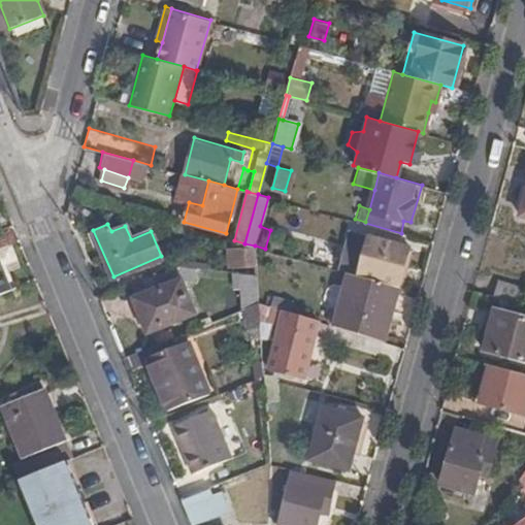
[(369,234),(347,227),(335,268),(347,271),(358,274),(369,234)]
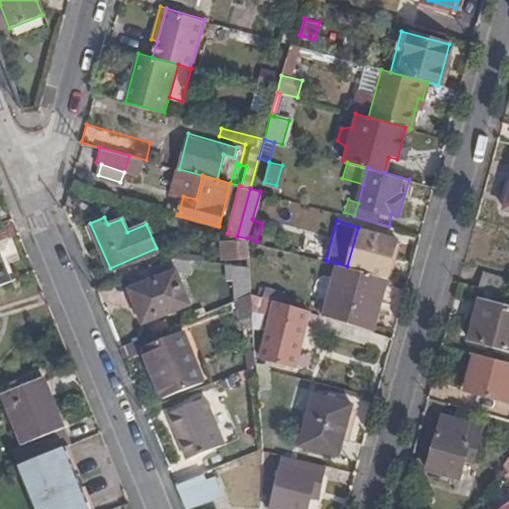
[(347,266),(386,276),(396,238),(358,227),(347,266)]
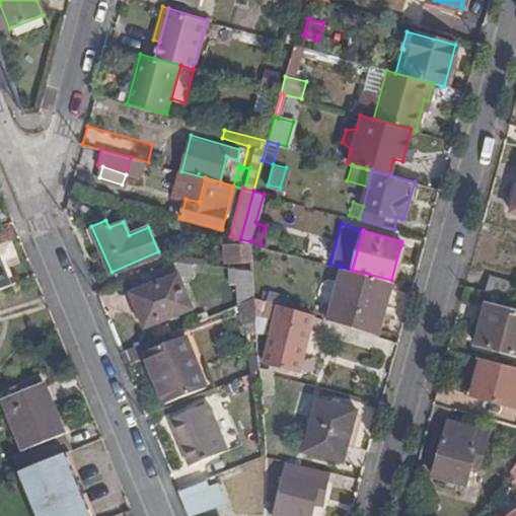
[(251,260),(250,241),(224,242),(224,261),(251,260)]
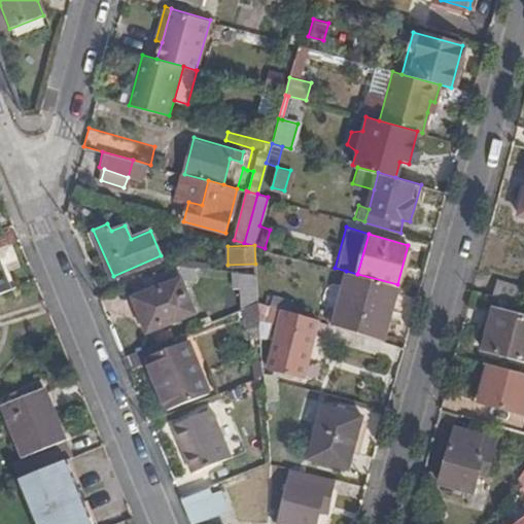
[(0,291),(10,287),(2,268),(0,262),(0,291)]
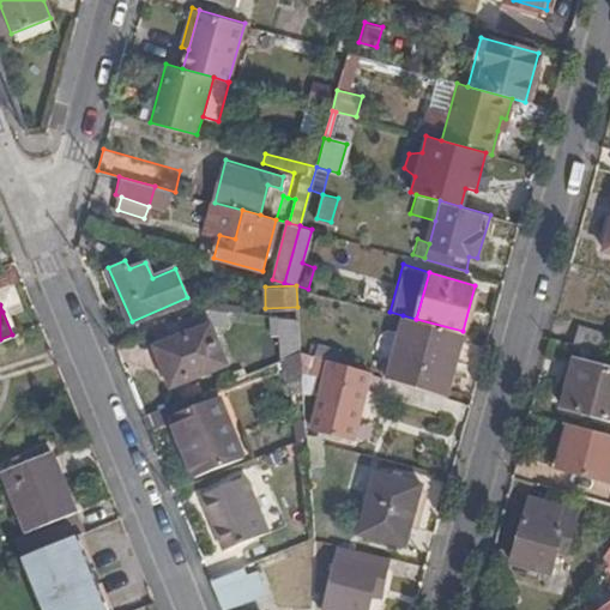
[(213,308),(151,330),(171,384),(227,363),(211,325),(225,324),(227,309),(213,308)]
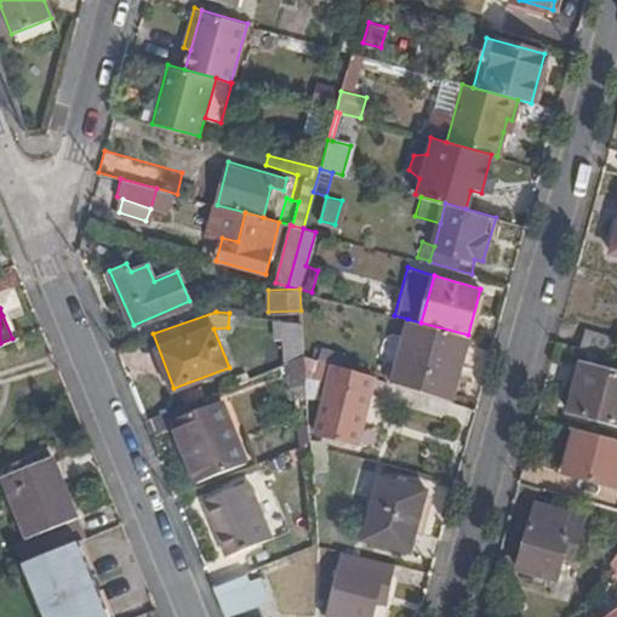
[(18,336),(9,313),(3,315),(12,338),(18,336)]
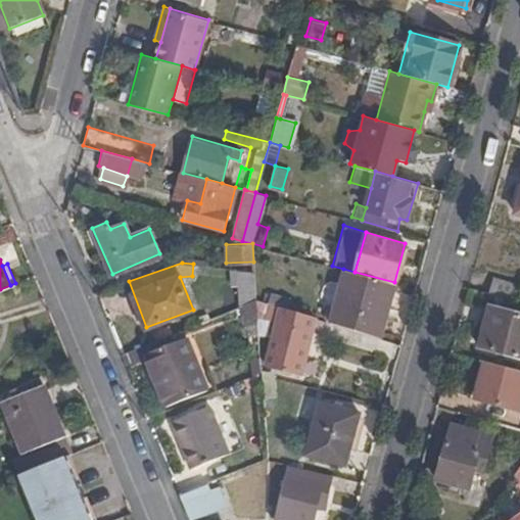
[(225,284),(226,311),(239,306),(255,299),(255,298),(253,271),(208,266),(206,278),(230,278),(230,284),(225,284)]
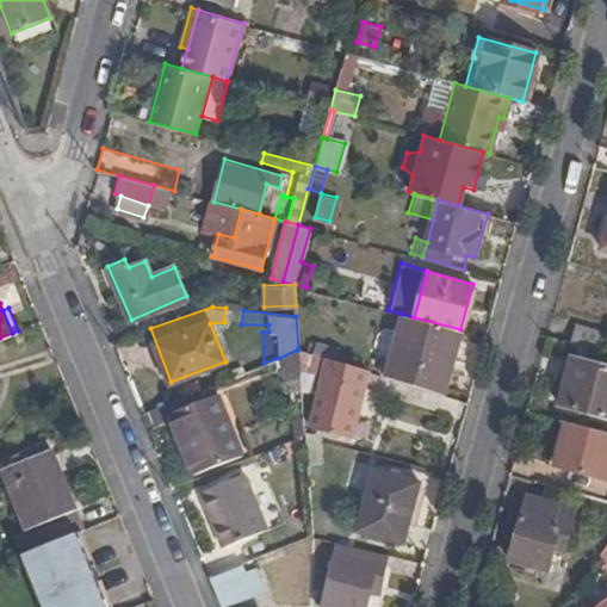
[(454,359),(462,330),(460,329),(414,317),(401,314),(385,376),(439,392),(448,358),(454,358),(454,359)]
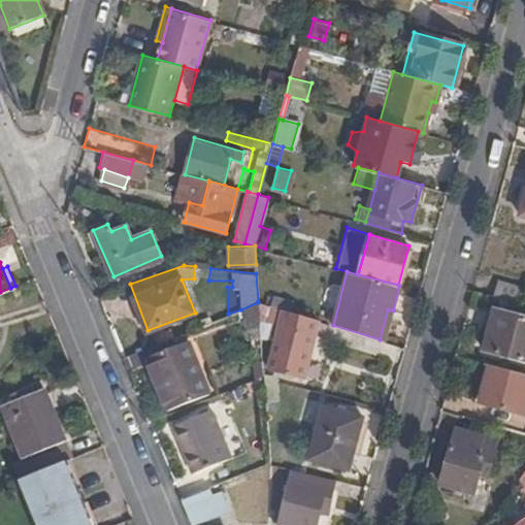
[(524,287),(498,280),(494,295),(523,303),(524,292),(524,287)]
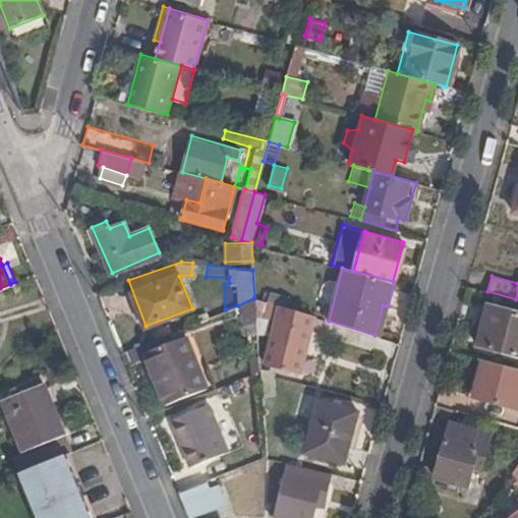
[(256,321),(260,355),(260,365),(297,377),(309,314),(254,297),(254,298),(256,321)]
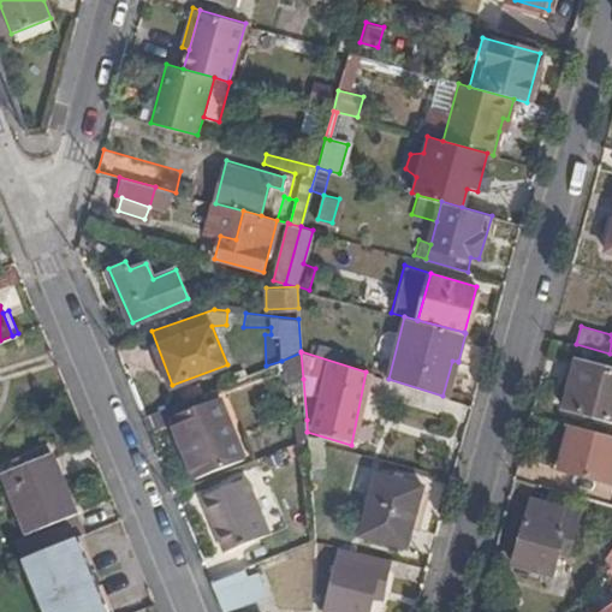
[(303,379),(301,352),(281,361),(289,382),(303,379)]
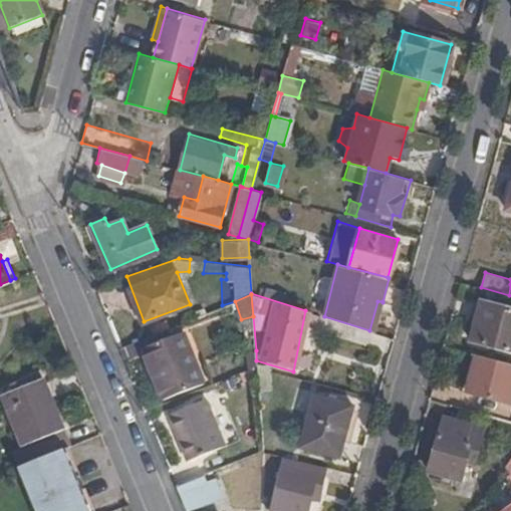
[(510,307),(480,300),(470,338),(510,348),(510,307)]
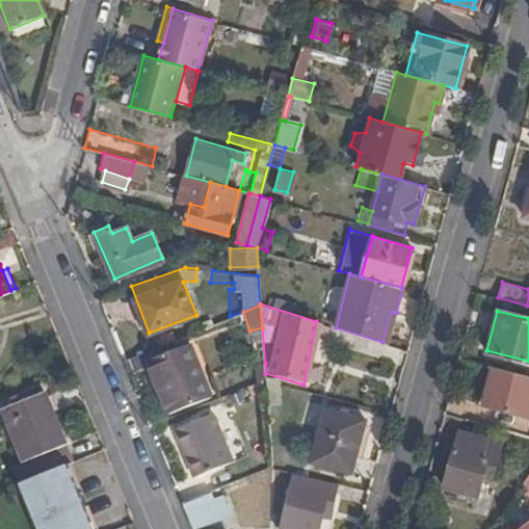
[(382,342),(387,344),(396,312),(391,312),(382,342)]
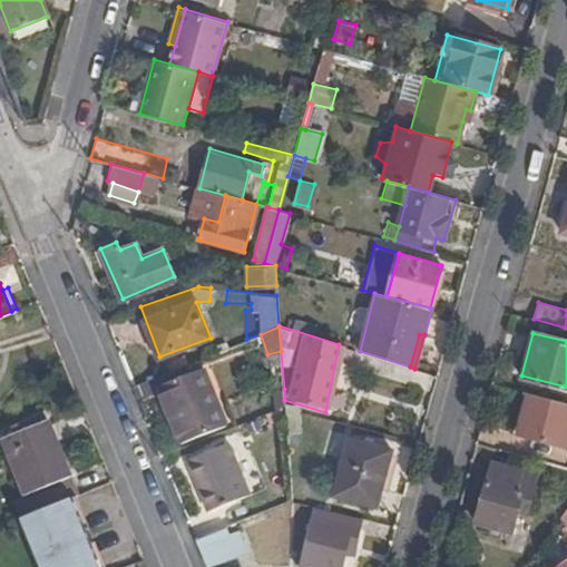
[(186,362),(134,382),(139,398),(157,392),(156,389),(162,387),(175,416),(169,419),(178,441),(216,427),(206,404),(214,400),(201,368),(192,372),(186,362)]
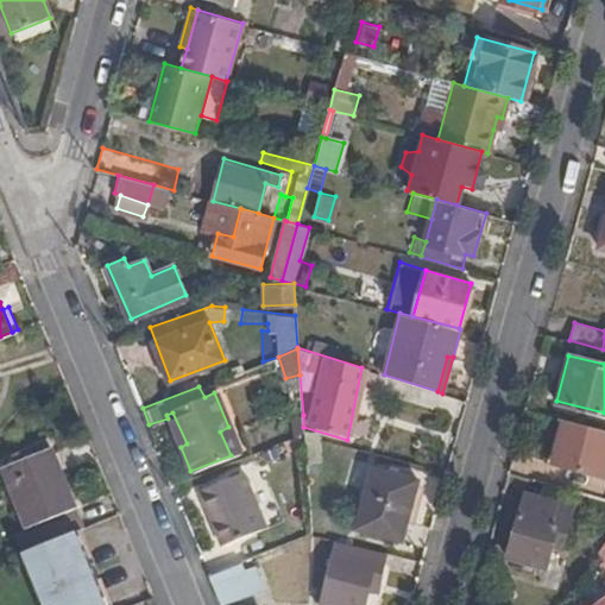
[(166,415),(168,418),(181,447),(187,443),(172,413),(166,415)]
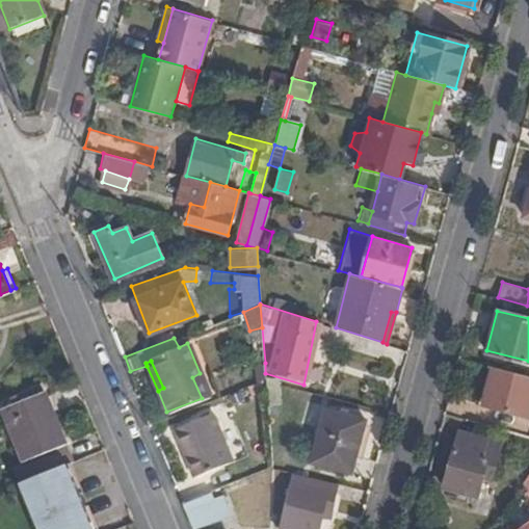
[(255,364),(257,379),(266,375),(265,373),(265,363),(255,364)]
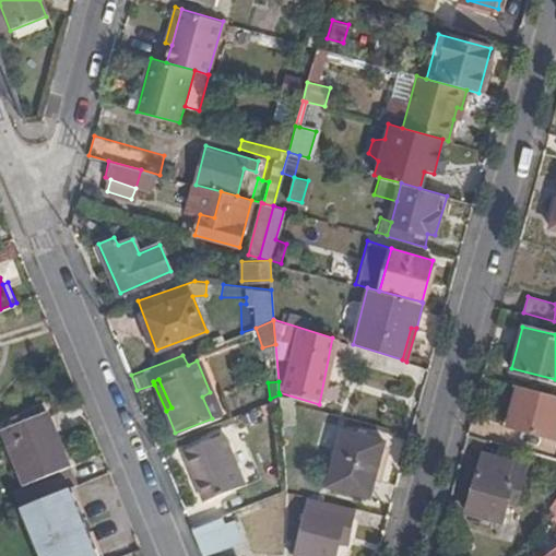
[(555,394),(519,385),(509,423),(555,436),(555,394)]
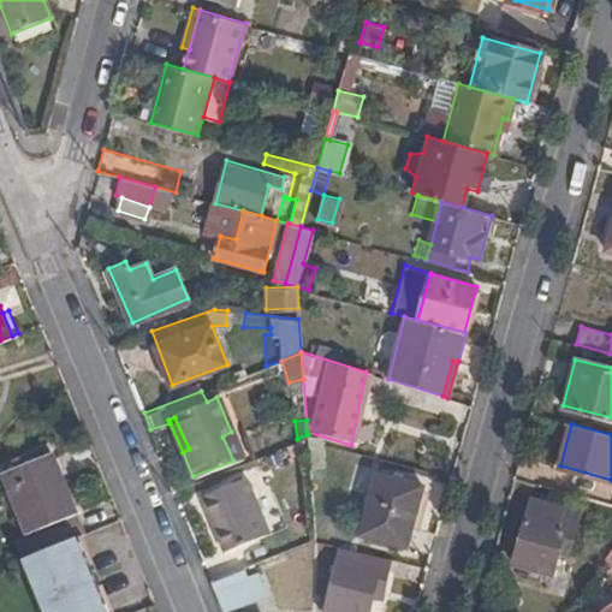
[(242,457),(231,432),(223,437),(233,461),(242,457)]
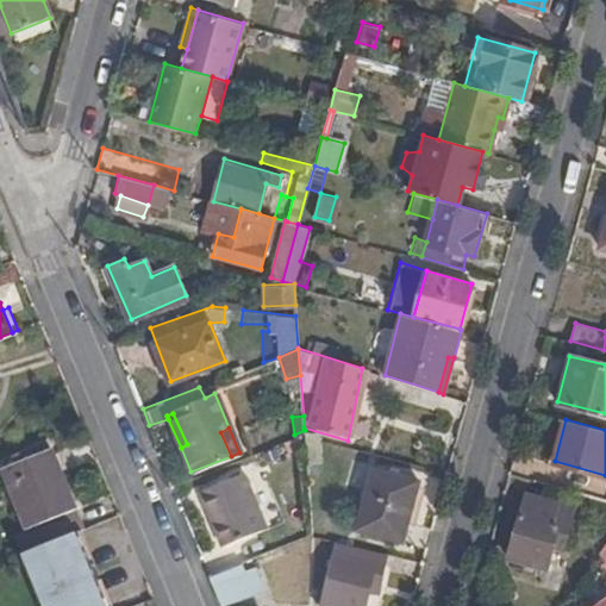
[(320,462),(319,442),(305,438),(306,463),(320,462)]
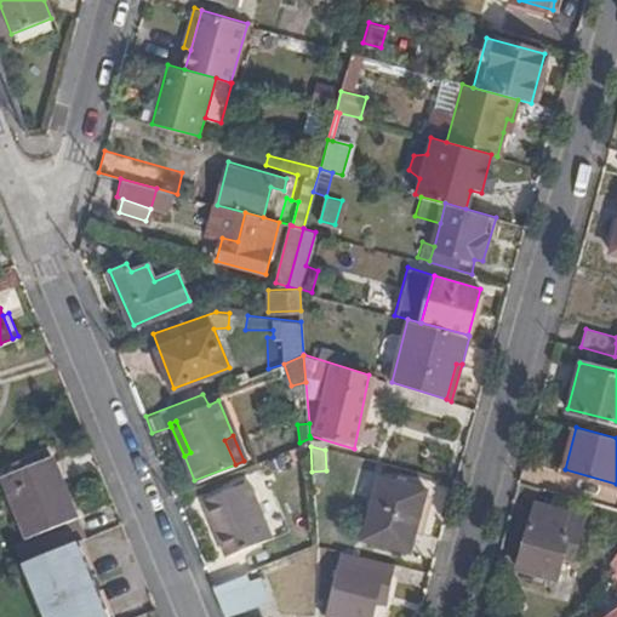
[(83,537),(85,537),(47,450),(1,470),(36,556),(76,541),(83,537)]
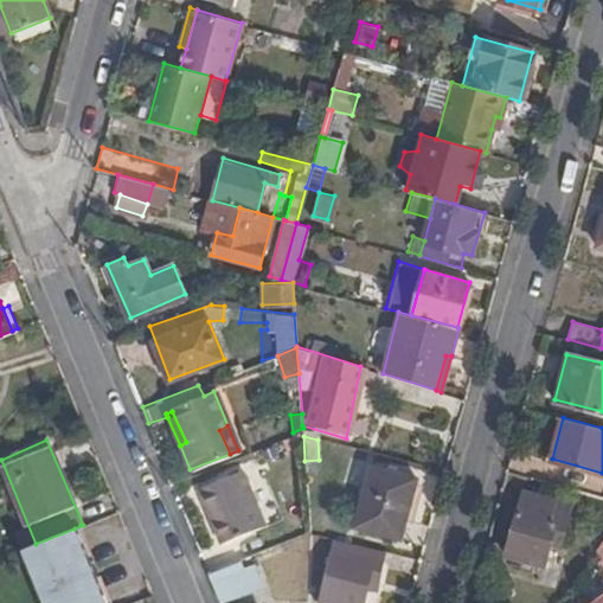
[(415,478),(371,466),(355,525),(399,536),(415,478)]
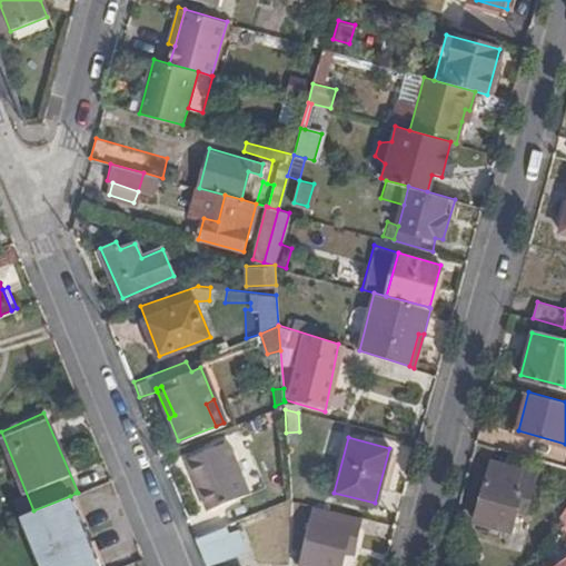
[(251,490),(230,439),(188,455),(209,506),(251,490)]
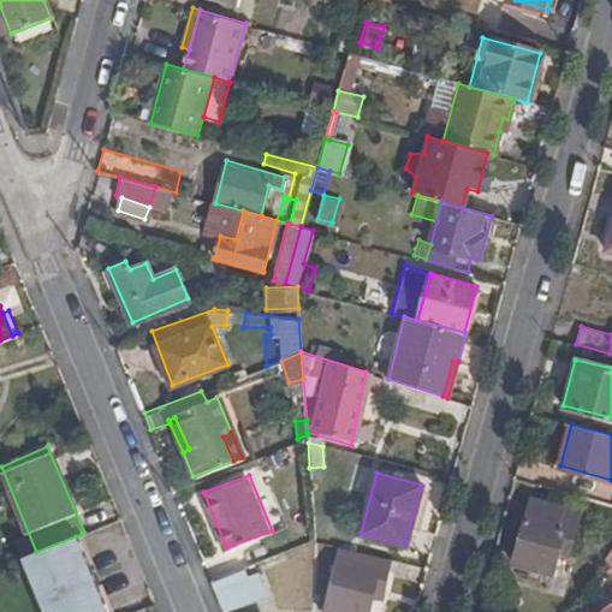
[(580,512),(533,498),(516,563),(551,572),(557,550),(569,552),(580,512)]
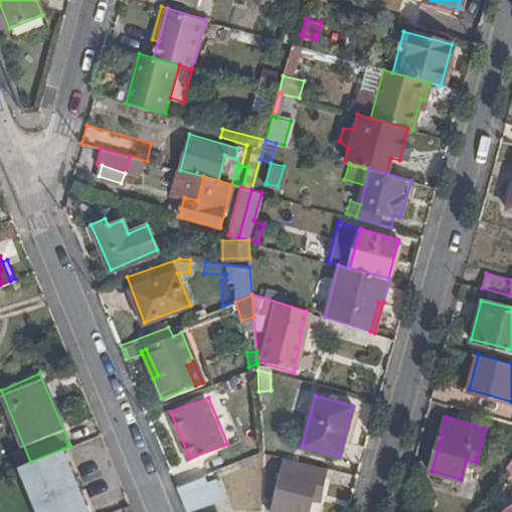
[(80,475),(68,446),(63,449),(74,478),(80,475)]
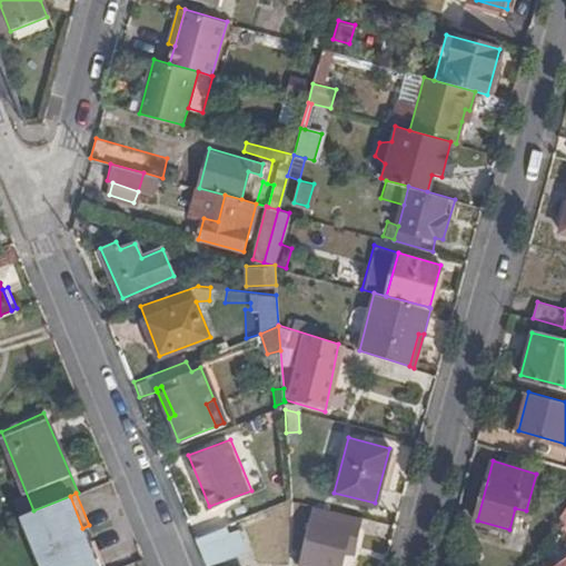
[(70,496),(33,510),(22,515),(42,565),(97,565),(89,544),(82,528),(70,496)]
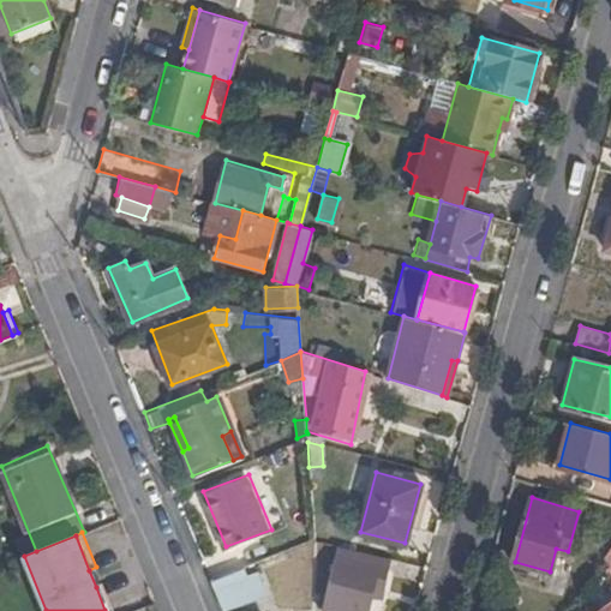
[(381,586),(388,553),(342,541),(328,606),(347,610),(366,610),(373,586),(381,586)]
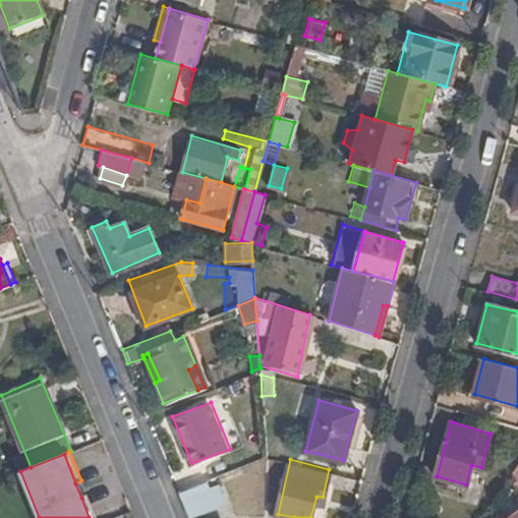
[(182,498),(189,516),(217,506),(206,478),(179,490),(182,498)]
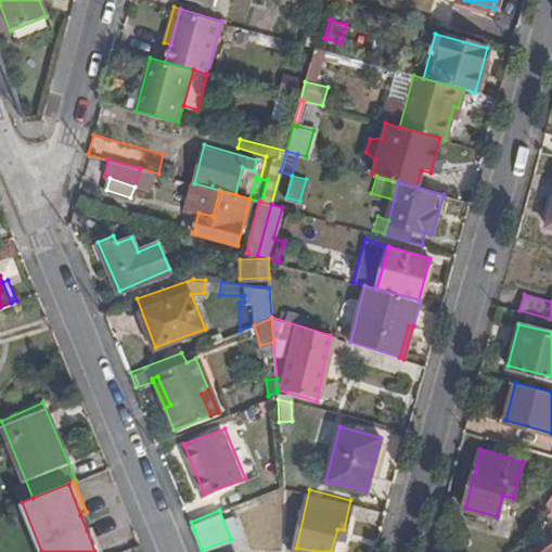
[(94,551),(102,551),(93,528),(87,530),(94,551)]
